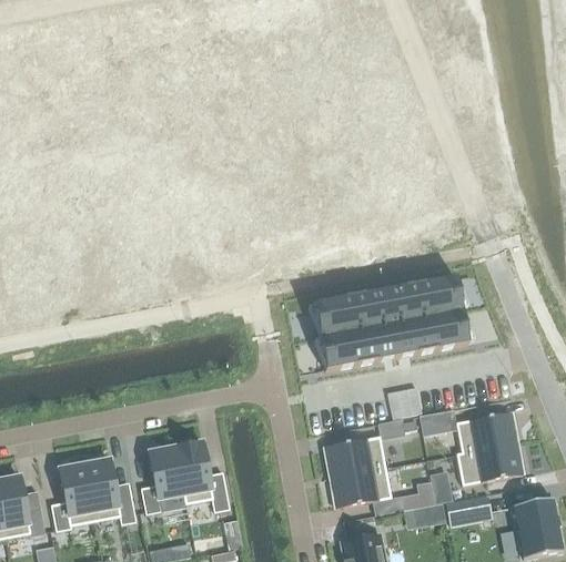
[(214,16),(190,20),(199,68),(223,63),(214,16)]
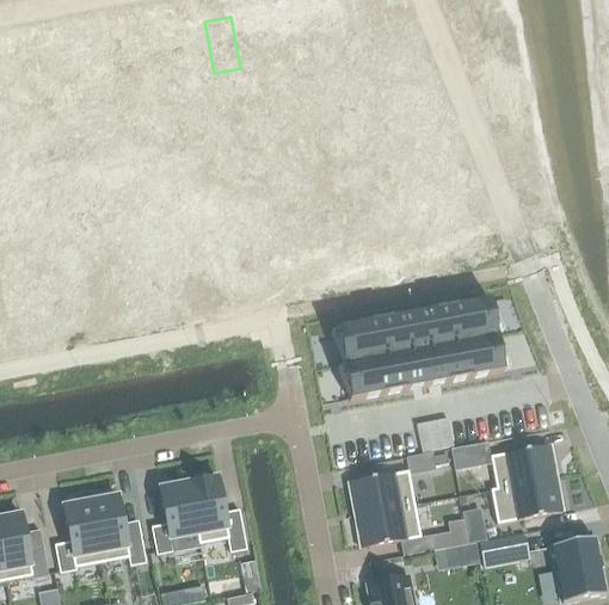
[(204,22),(178,28),(188,78),(214,73),(204,22)]
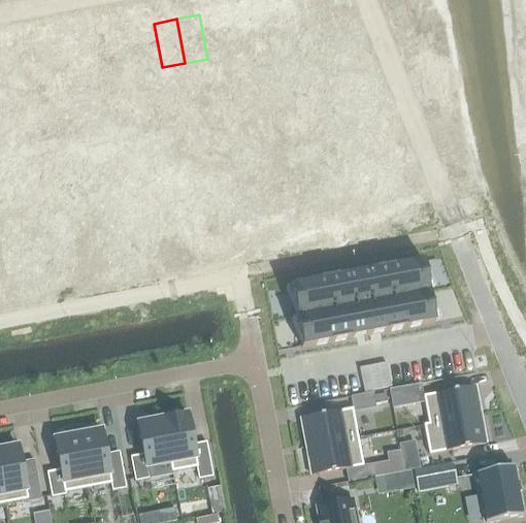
[(130,28),(107,32),(116,76),(138,72),(130,28)]
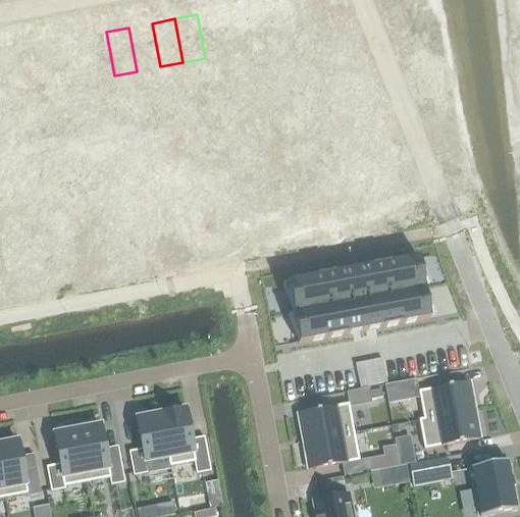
[(106,32),(84,36),(92,80),(114,75),(106,32)]
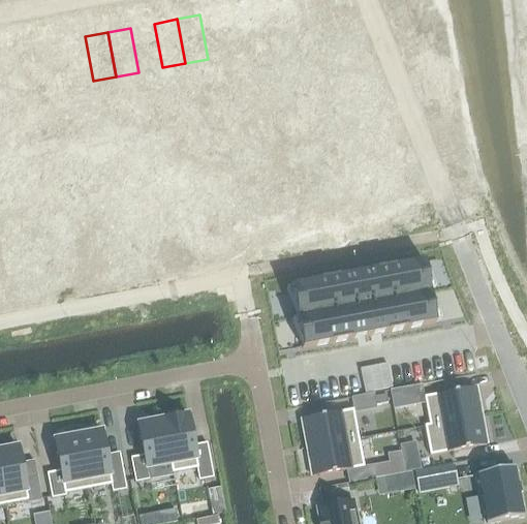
[(38,45),(12,51),(20,92),(44,87),(48,99),(62,96),(57,71),(44,74),(38,45)]
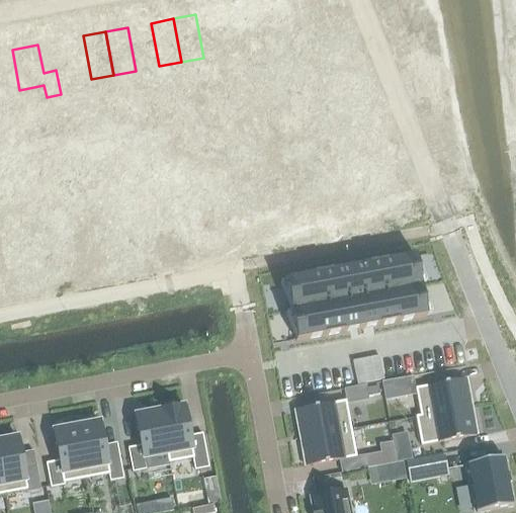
[(305,49),(280,54),(282,68),(294,66),(299,90),(340,82),(335,57),(307,62),(305,49)]
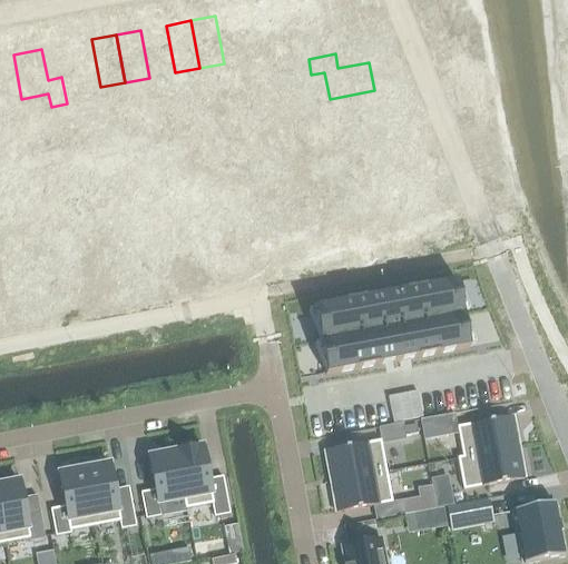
[(0,102),(21,99),(13,55),(0,56),(0,102)]
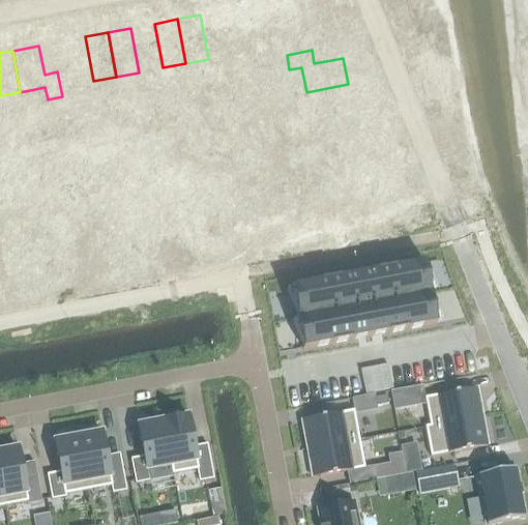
[(311,117),(299,119),(301,134),(326,129),(324,116),(353,111),(348,84),(306,92),(311,117)]
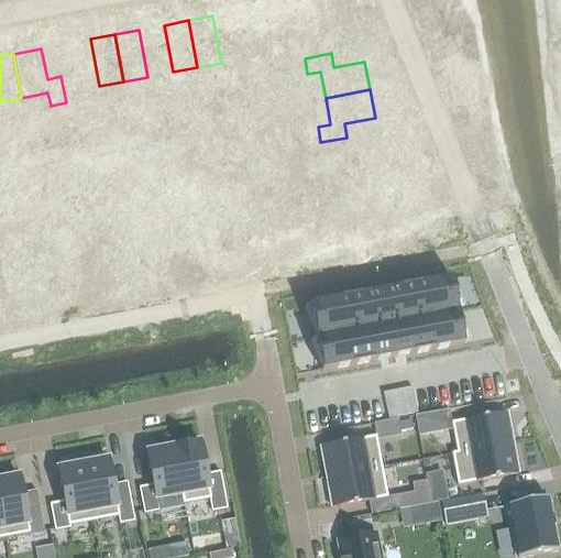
[(383,145),(344,152),(349,174),(367,171),(372,193),(387,189),(387,192),(403,188),(403,187),(420,184),(414,153),(385,159),(383,145)]
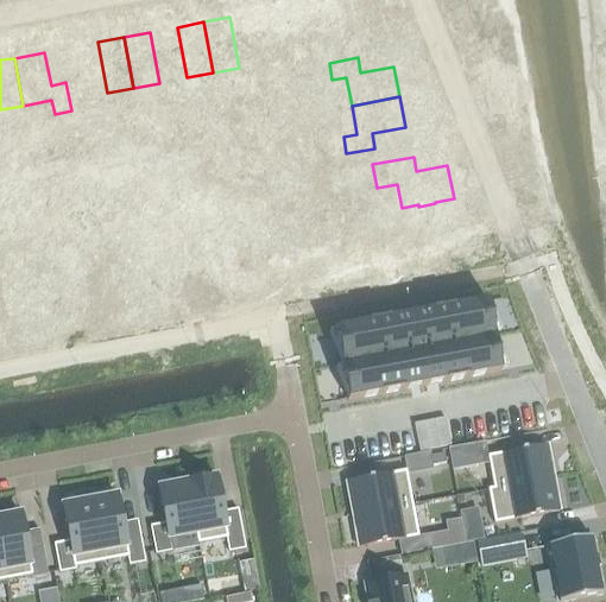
[(301,175),(275,179),(284,230),(310,225),(301,175)]
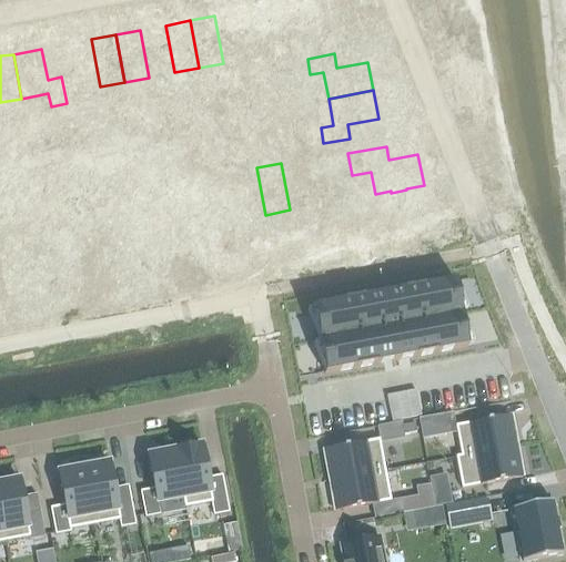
[(256,167),(232,172),(241,220),(265,215),(256,167)]
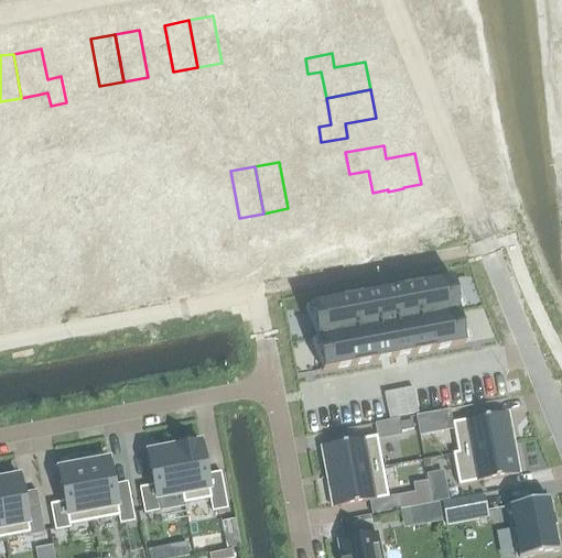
[(181,181),(157,185),(165,232),(190,227),(181,181)]
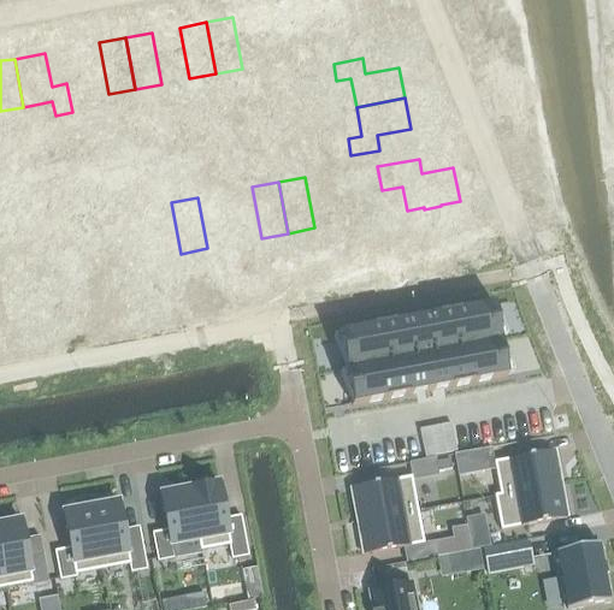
[(111,217),(82,221),(92,271),(122,265),(116,231),(130,227),(125,199),(108,202),(111,217)]
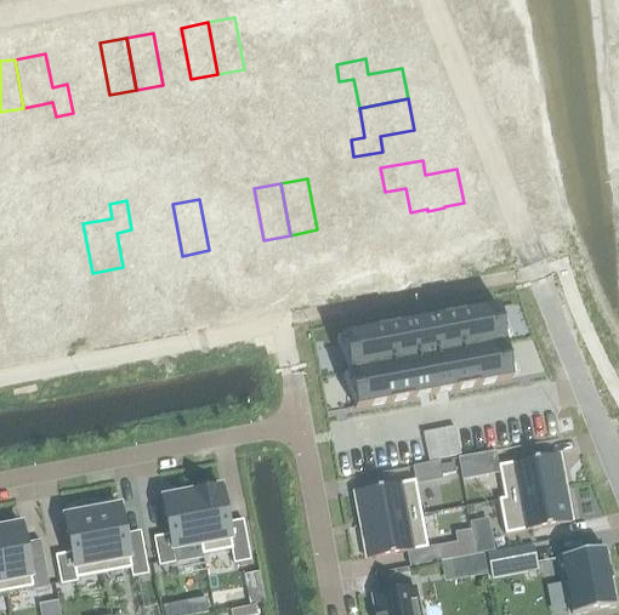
[(51,215),(34,218),(39,248),(55,245),(61,278),(92,273),(83,223),(54,229),(51,215)]
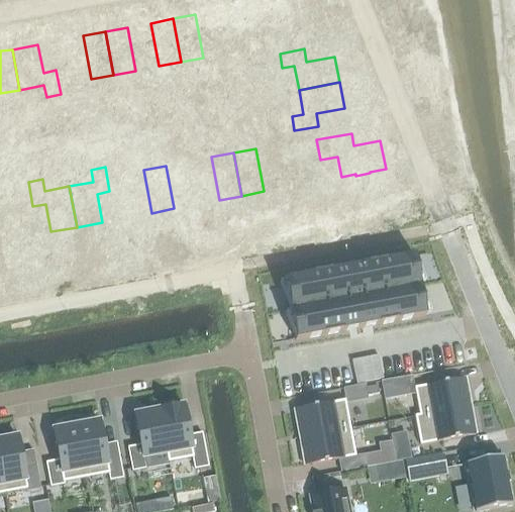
[(410,258),(280,283),(292,342),(422,318),(410,258)]
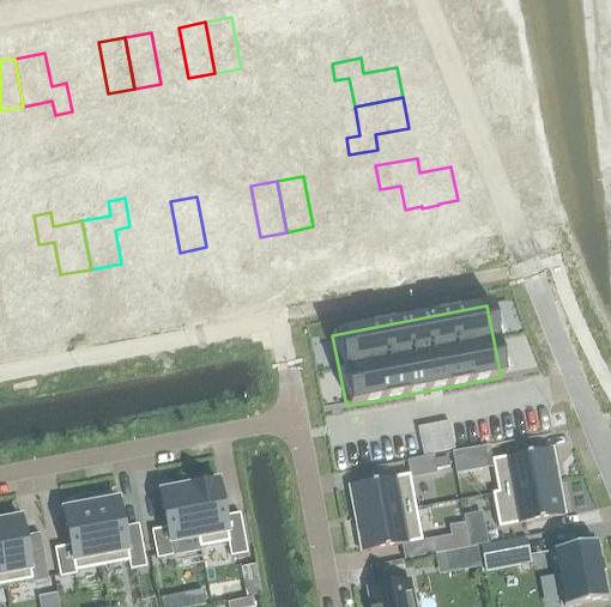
[(449,417),(418,423),(424,450),(455,444),(449,417)]
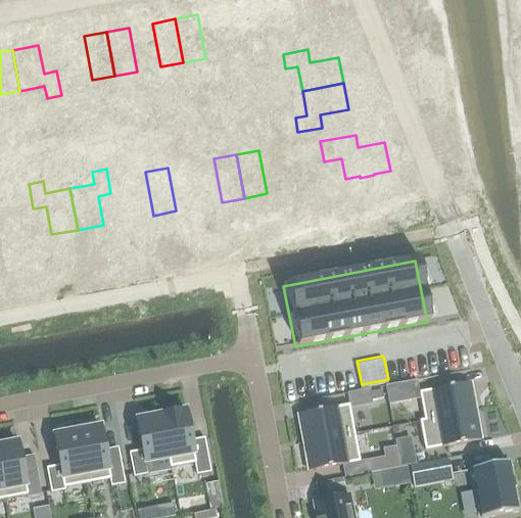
[(406,379),(386,382),(389,401),(409,397),(406,379)]
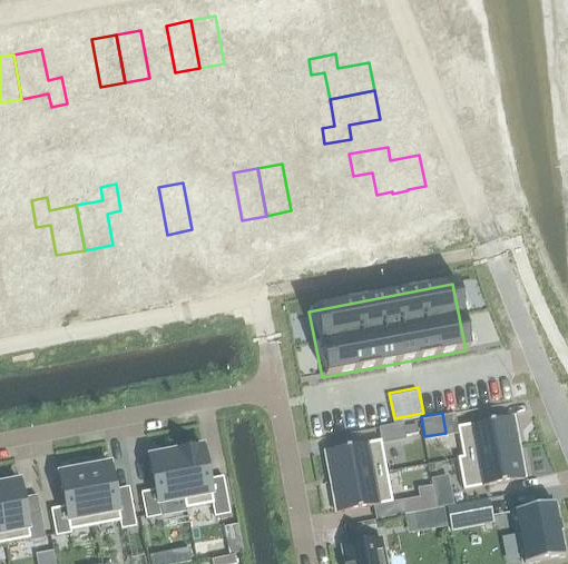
[(463,453),(458,454),(458,455),(519,444),(513,413),(458,423),(463,453)]
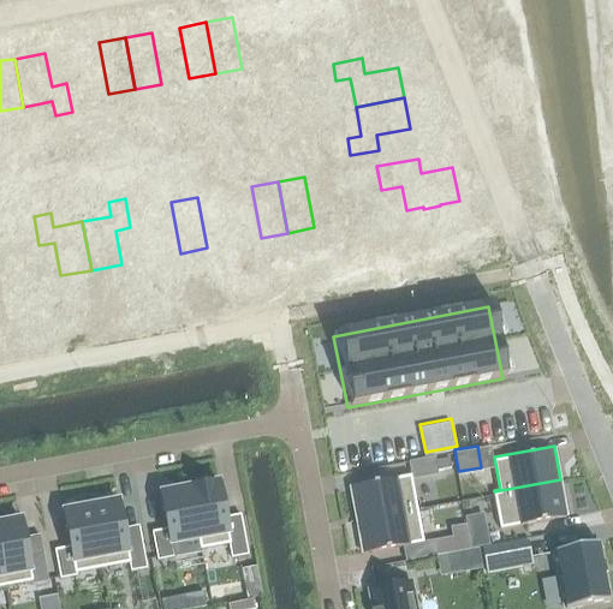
[(358,517),(418,505),(412,471),(352,483),(358,517)]
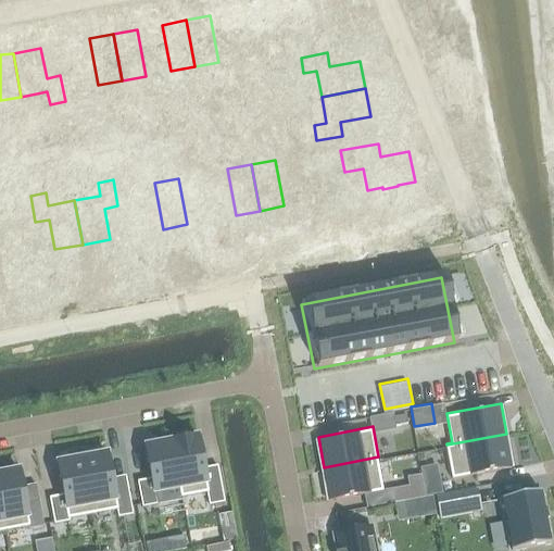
[(198,433),(172,438),(180,483),(179,483),(181,493),(208,488),(210,501),(225,498),(218,462),(204,464),(198,433)]
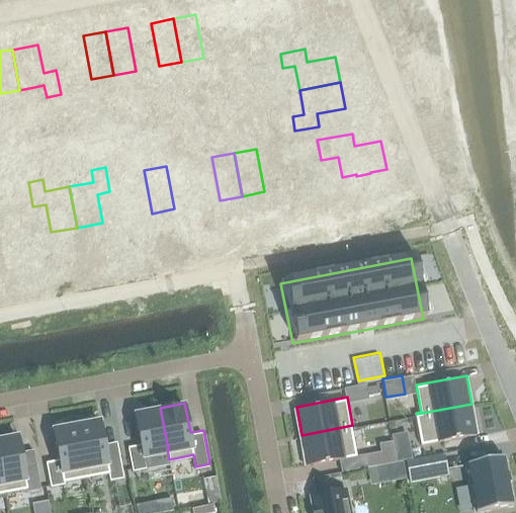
[(471,404),(416,414),(421,442),(477,432),(471,404)]
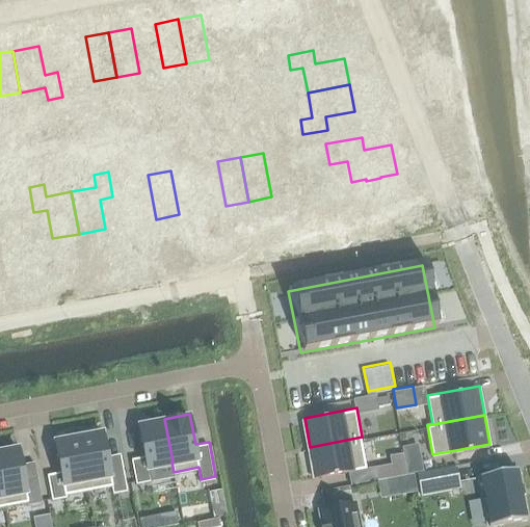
[(144,454),(132,456),(136,481),(151,478),(149,467),(171,462),(173,462),(164,419),(139,423),(144,454)]
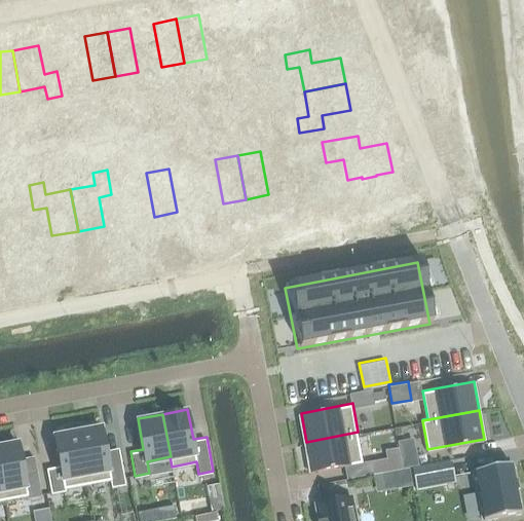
[(102,425),(78,430),(88,482),(111,478),(112,485),(126,483),(120,453),(108,455),(102,425)]
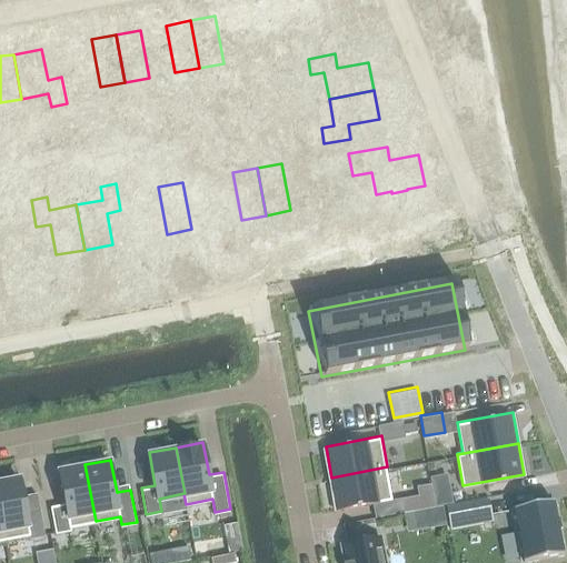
[(65,502),(51,504),(56,531),(71,529),(71,525),(96,521),(85,464),(59,470),(65,502)]
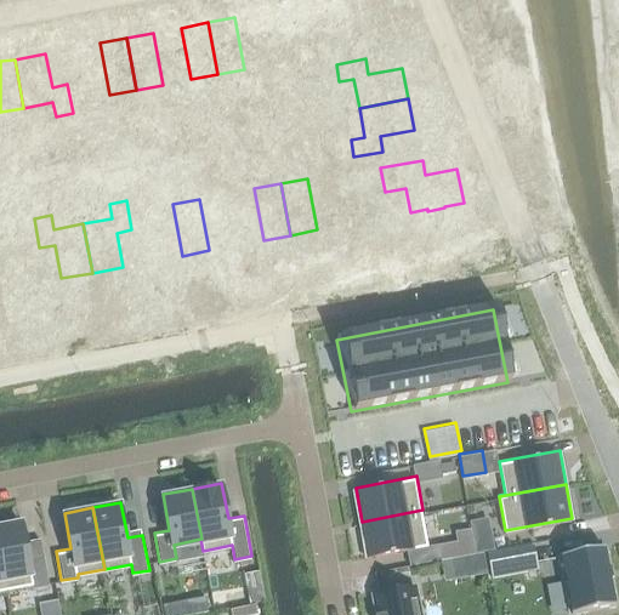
[(362,522),(368,556),(429,544),(422,510),(362,522)]
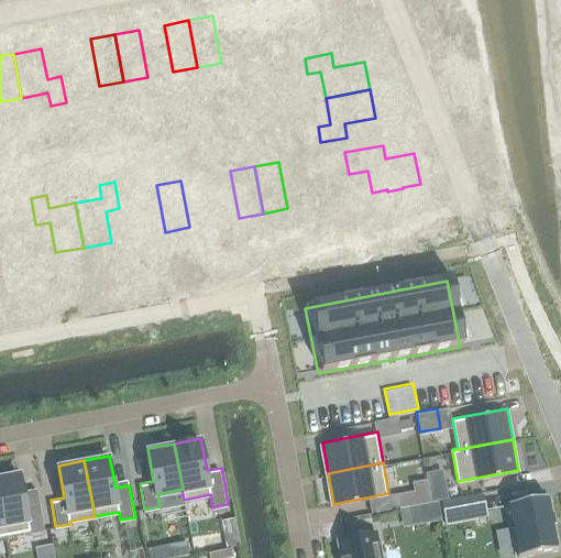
[(20,472),(0,476),(0,500),(7,533),(29,528),(30,532),(45,528),(40,502),(26,504),(20,472)]
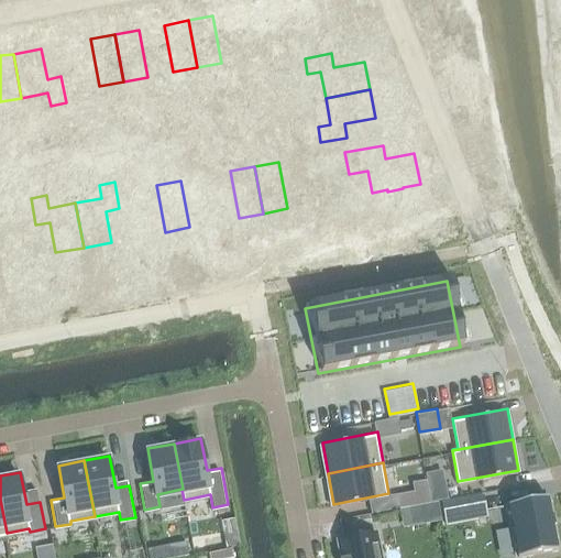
[(416,488),(397,491),(400,505),(411,503),(431,499),(429,487),(427,477),(415,479),(416,488)]
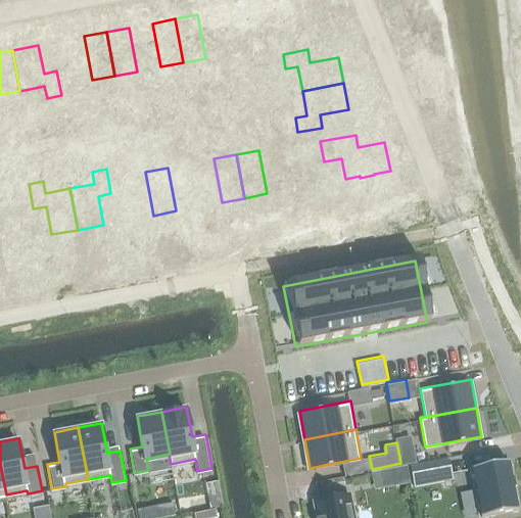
[(414,446),(398,450),(400,463),(417,460),(414,446)]
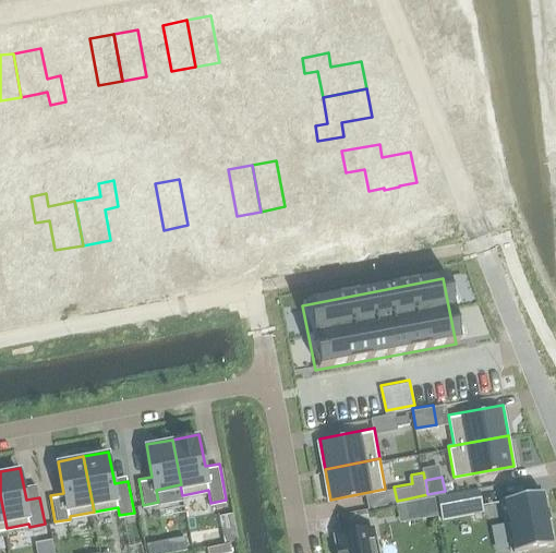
[(482,487),(455,492),(458,509),(485,504),(482,487)]
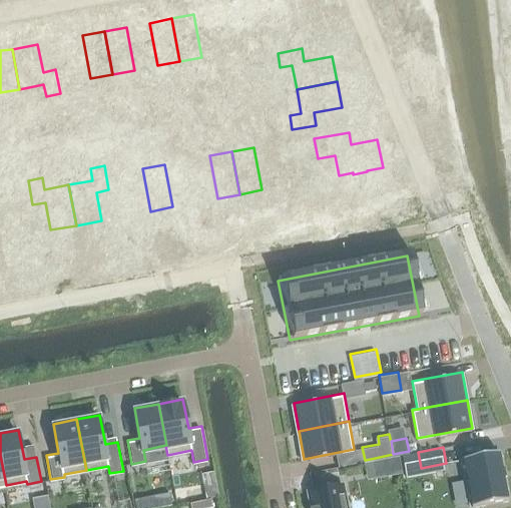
[(499,450),(463,457),(472,505),(508,498),(499,450)]
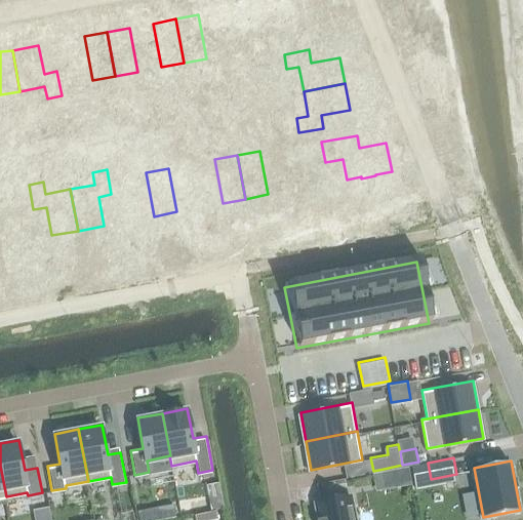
[(402,465),(384,469),(388,487),(413,482),(410,464),(402,465)]
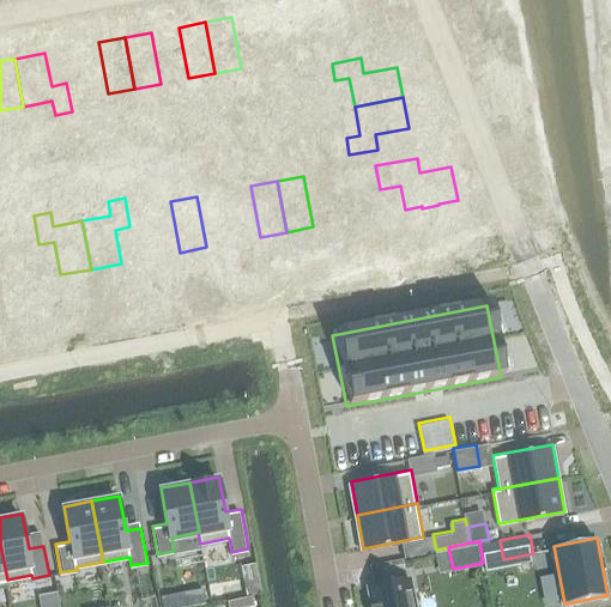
[(370,583),(374,606),(413,606),(409,576),(370,583)]
